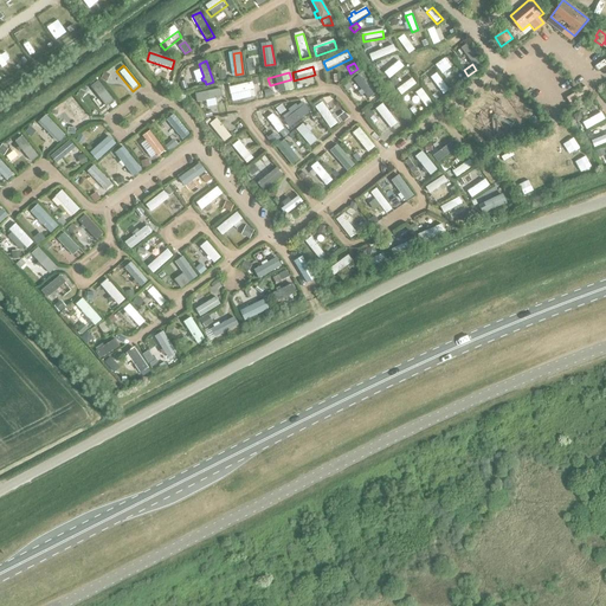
[(374,96),(360,76),(354,81),(368,101),(374,96)]
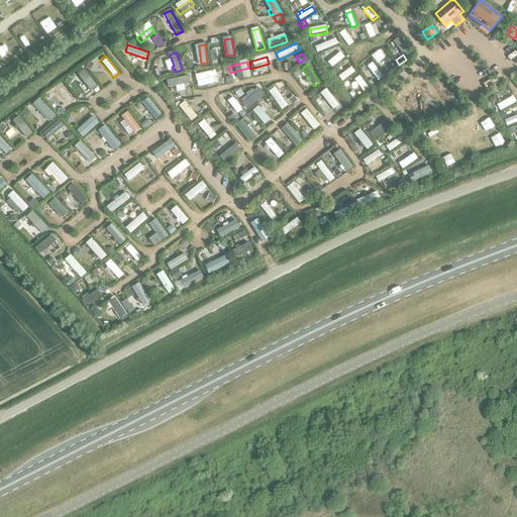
[(297,69),(292,73),(296,78),(301,74),(297,69)]
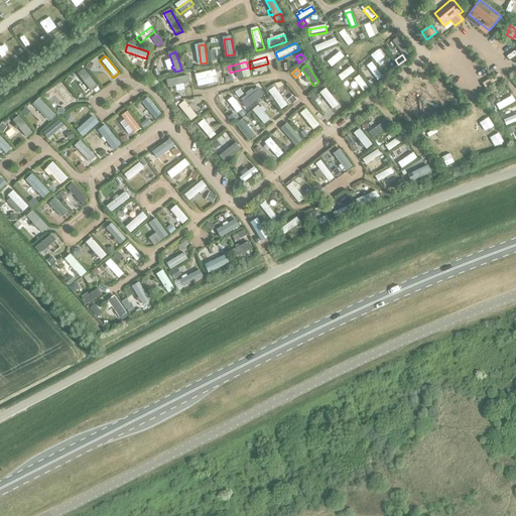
[(97,87),(84,70),(78,75),(91,92),(97,87)]
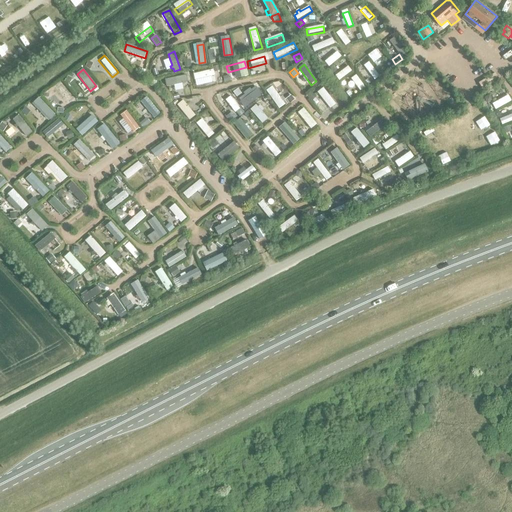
[(213,70),(193,75),(195,81),(214,76),(213,70)]
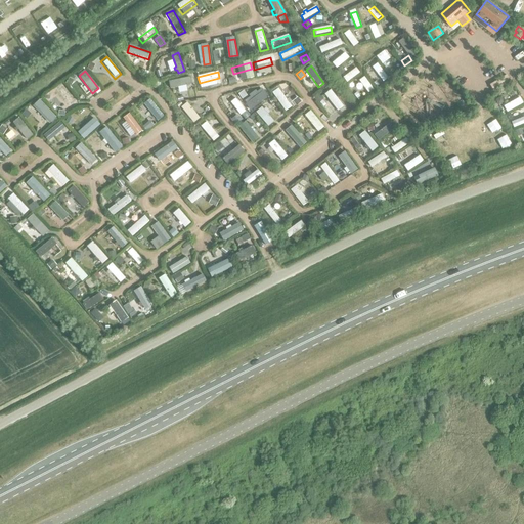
[(188,79),(168,83),(170,89),(189,85),(188,79)]
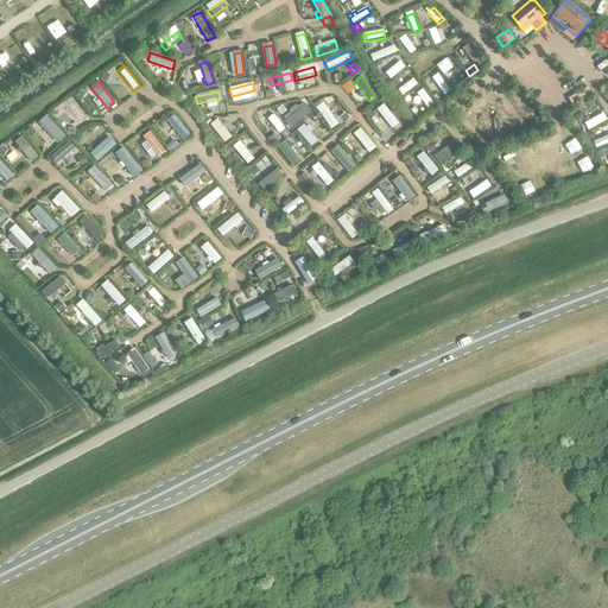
[(88,115),(75,100),(69,105),(82,120),(88,115)]
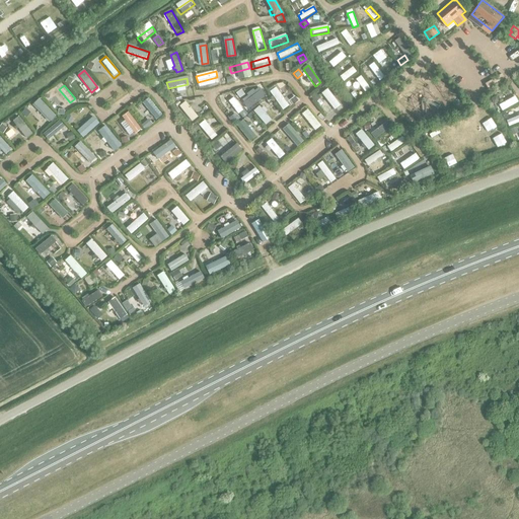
[(241,88),(235,93),(239,98),(246,93),(242,88),(241,88)]
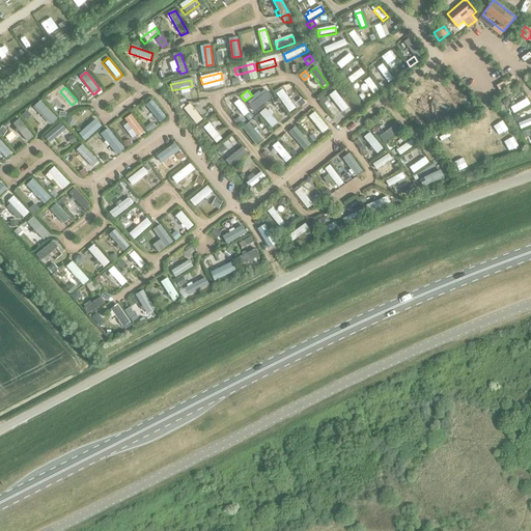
[(296,109),(282,90),(276,95),(289,114),(296,109)]
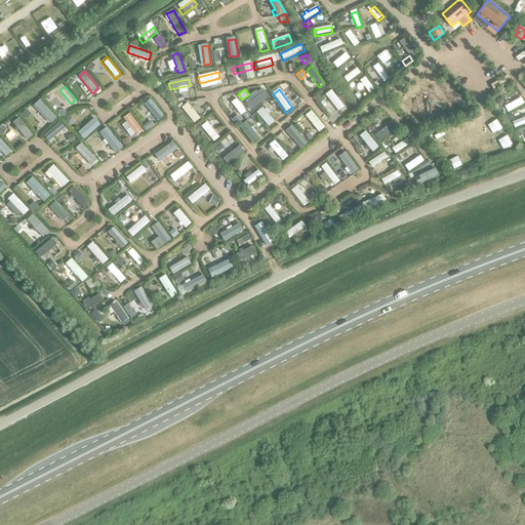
[(345,108),(331,90),(325,95),(338,112),(345,108)]
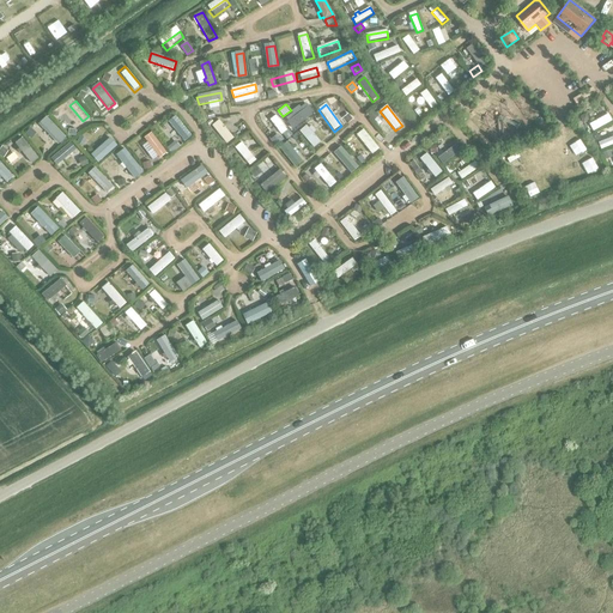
[(371,110),(366,115),(374,121),(378,115),(371,110)]
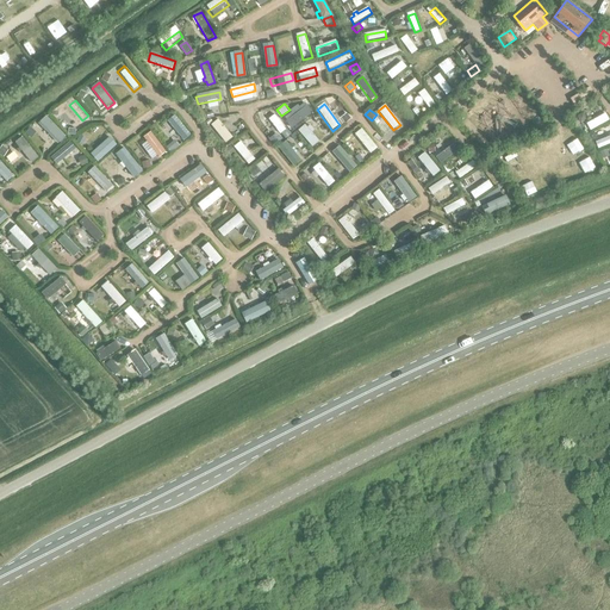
[(292,129),(306,118),(302,111),(287,123),(292,129)]
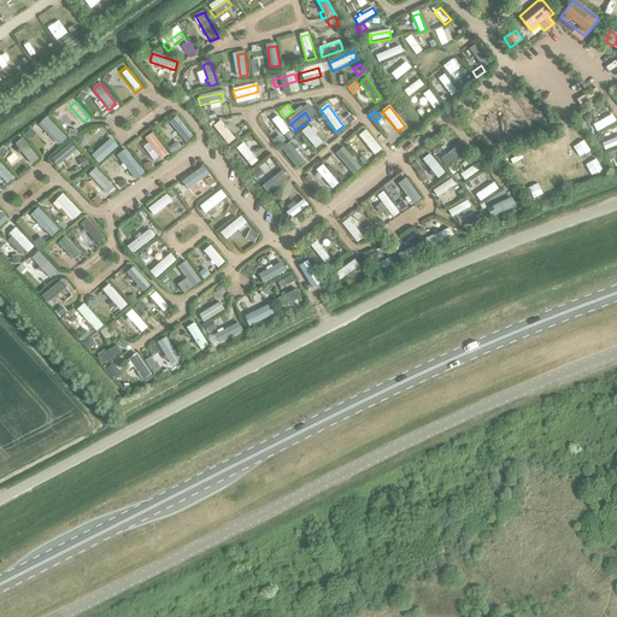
[(350,115),(344,118),(348,124),(352,122),(353,121),(350,115)]
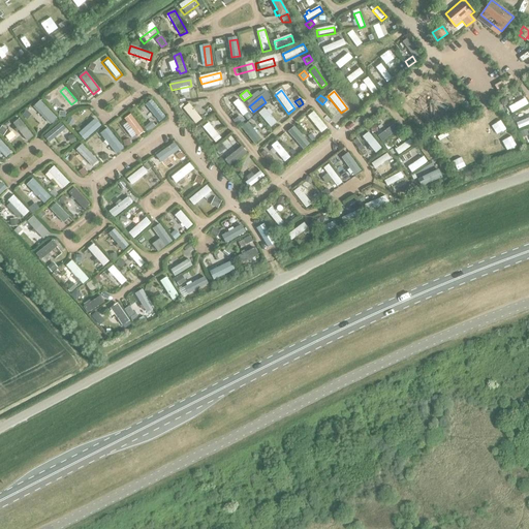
[(505,98),(500,101),(503,106),(508,103),(505,98)]
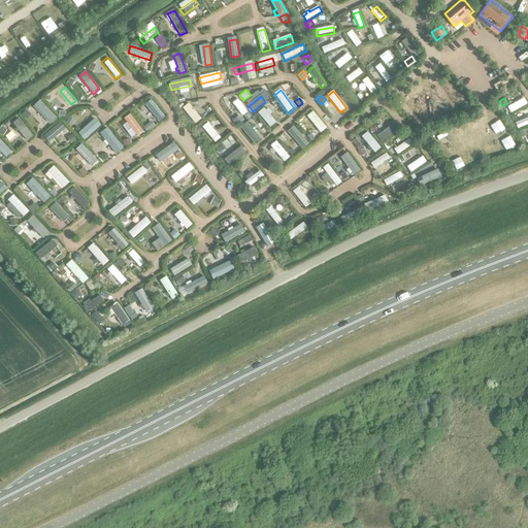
[(527,103),(526,99),(510,107),(514,112),(527,105),(527,103)]
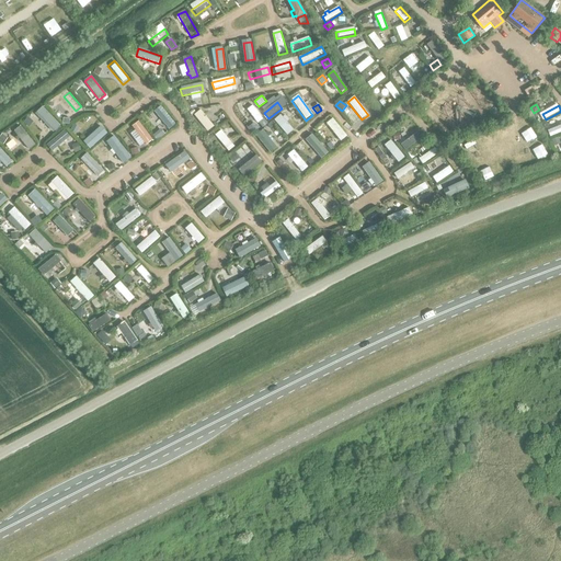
[(263,121),(253,106),(247,111),(258,124),(263,121)]
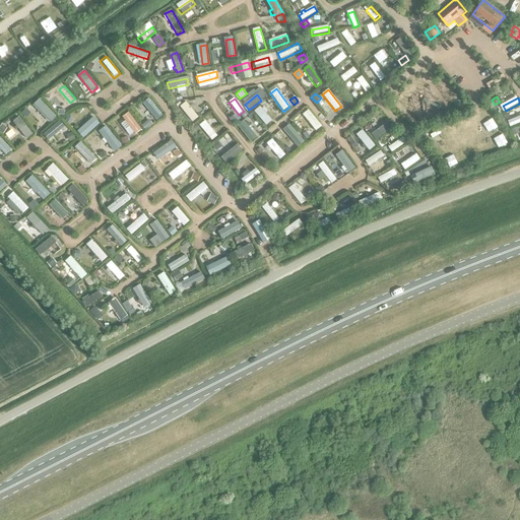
[(163,117),(148,100),(142,104),(157,121),(163,117)]
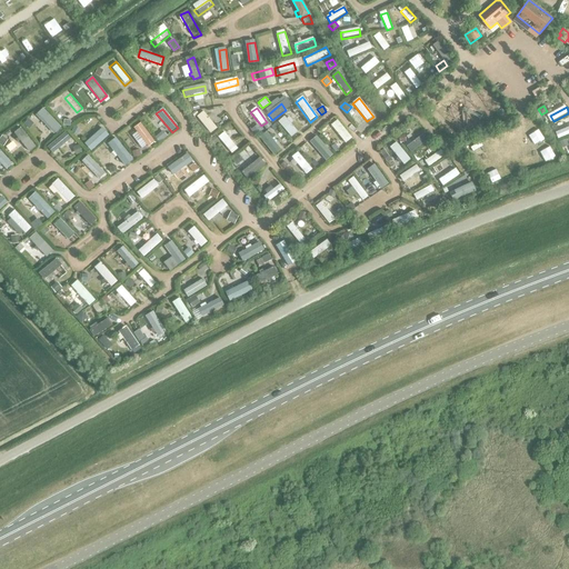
[(61,129),(43,110),(37,117),(56,135),(61,129)]
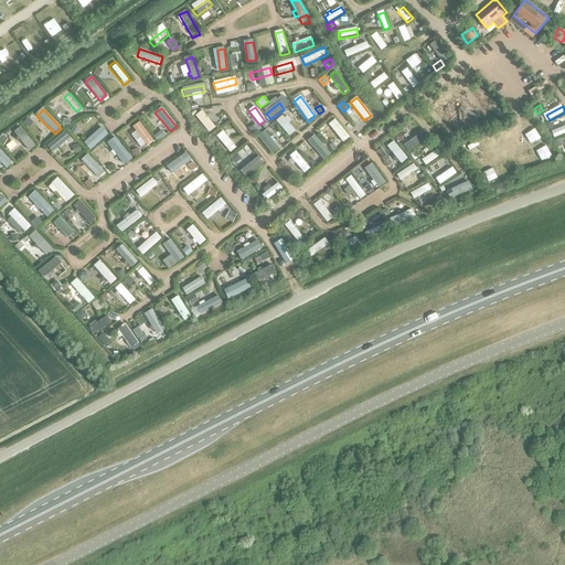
[(216,125),(205,113),(200,117),(211,129),(216,125)]
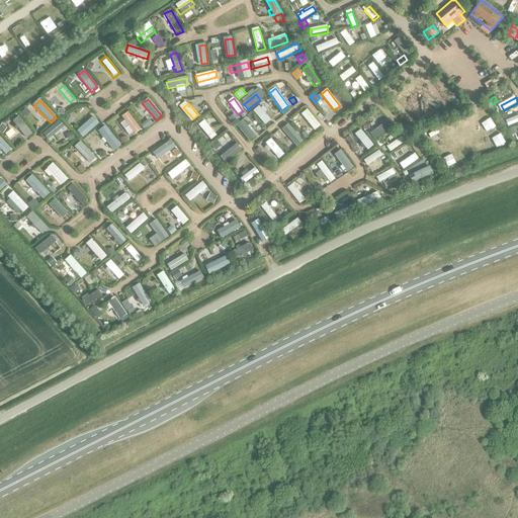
[(258,107),(252,113),(264,126),(270,121),(264,114),(266,112),(262,108),(260,110),(258,107)]
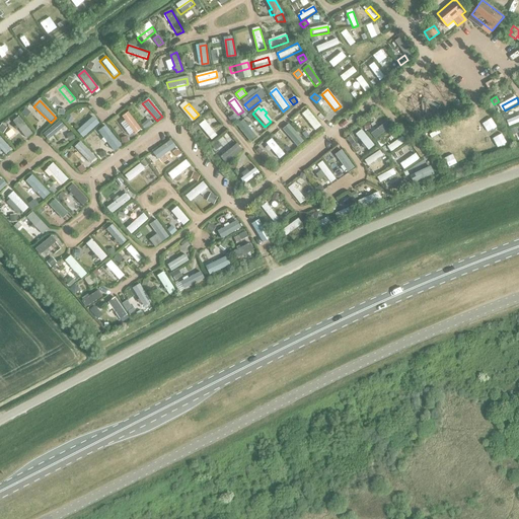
[(25,108),(21,114),(26,119),(30,113),(25,108)]
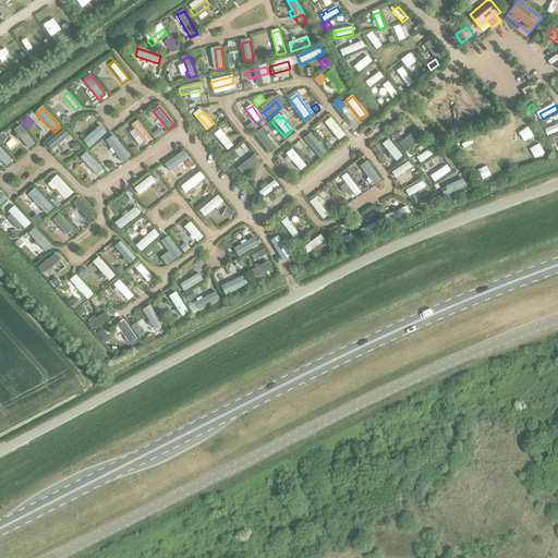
[(341,131),(330,117),(324,121),(336,135),(341,131)]
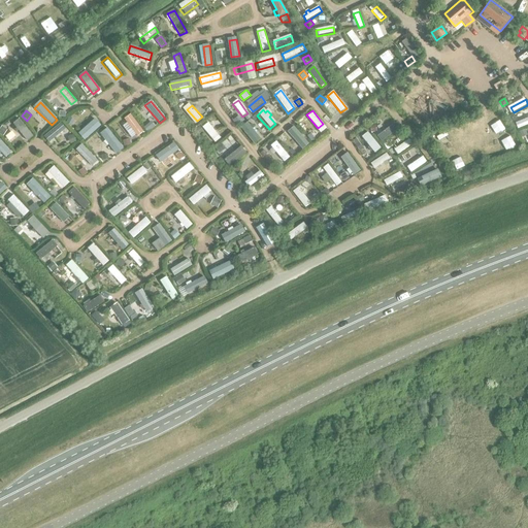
[(143,133),(130,116),(124,120),(137,137),(143,133)]
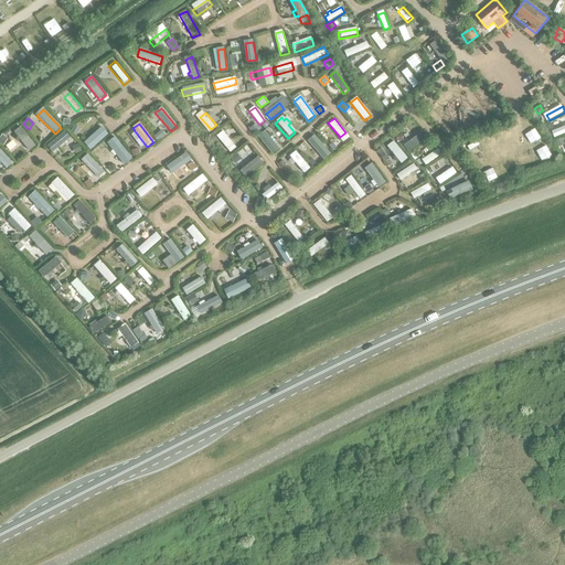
[(255,125),(248,129),(253,135),(260,129),(257,125),(256,126),(255,125)]
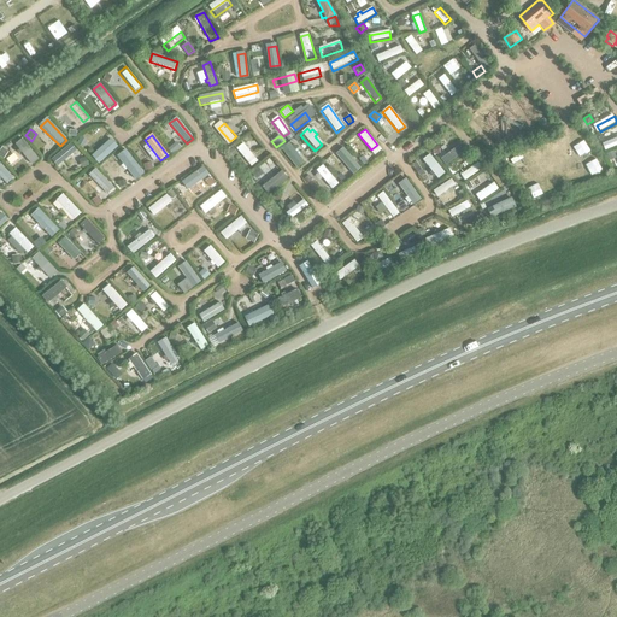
[(299,136),(283,150),(287,154),(304,142),(299,136)]
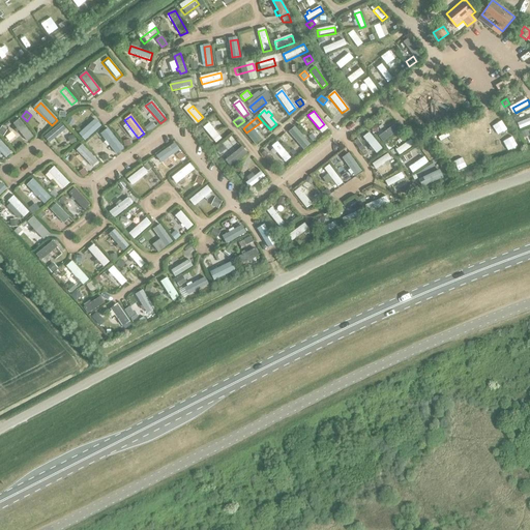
[(521,130),(529,126),(529,119),(526,121),(525,119),(520,121),(521,123),(519,124),(521,130)]
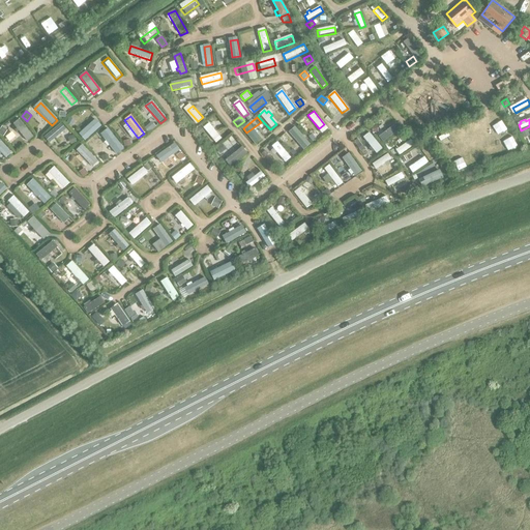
[(33,138),(20,120),(13,125),(27,143),(33,138)]
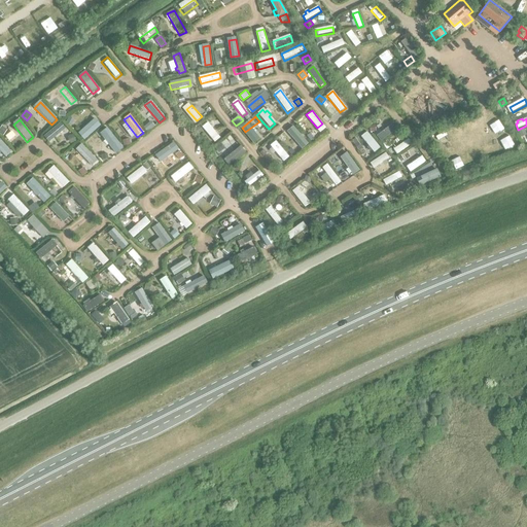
[(61,124),(43,138),(47,143),(65,128),(61,124)]
